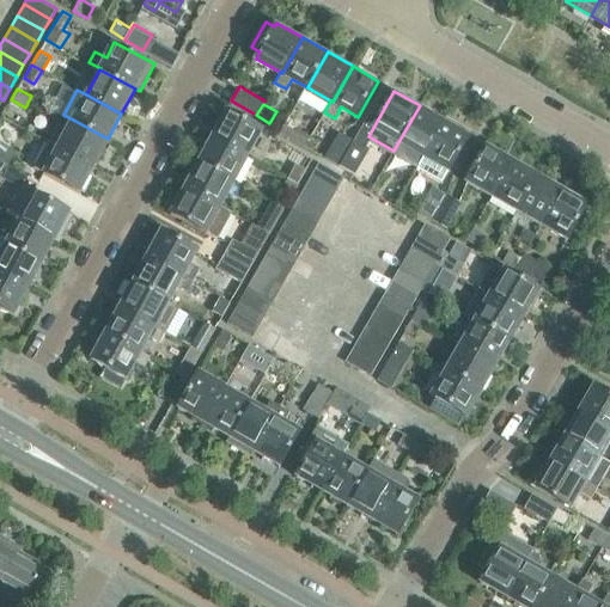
[(400,140),(394,151),(418,165),(424,154),(425,154),(445,121),(420,105),(400,140)]
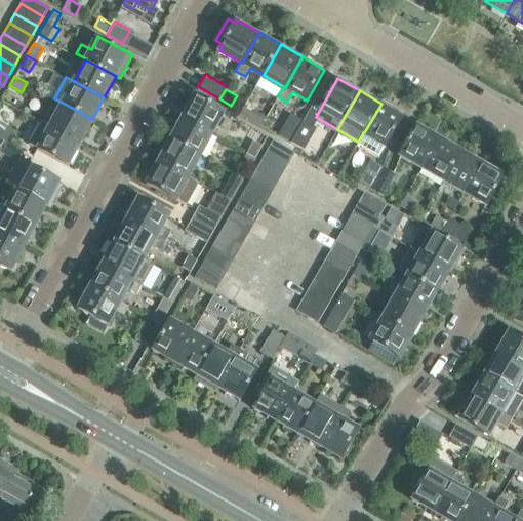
[(182,115),(212,132),(225,110),(194,93),(182,115)]
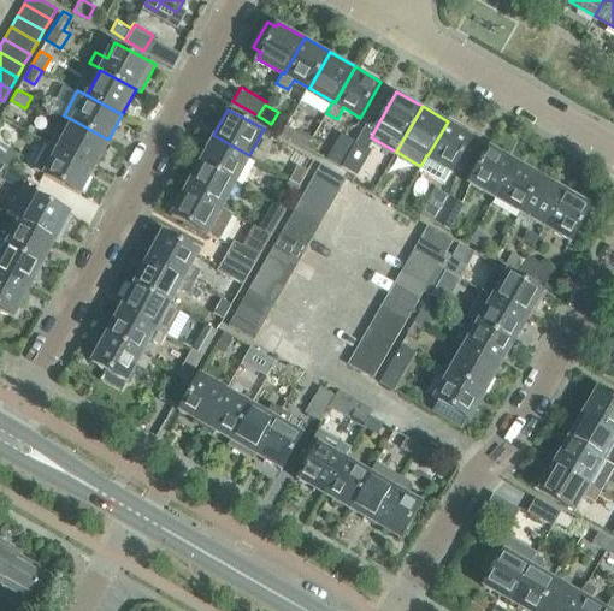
[(447,181),(452,170),(453,171),(476,132),(450,117),(448,122),(427,155),(426,155),(420,166),(447,181)]
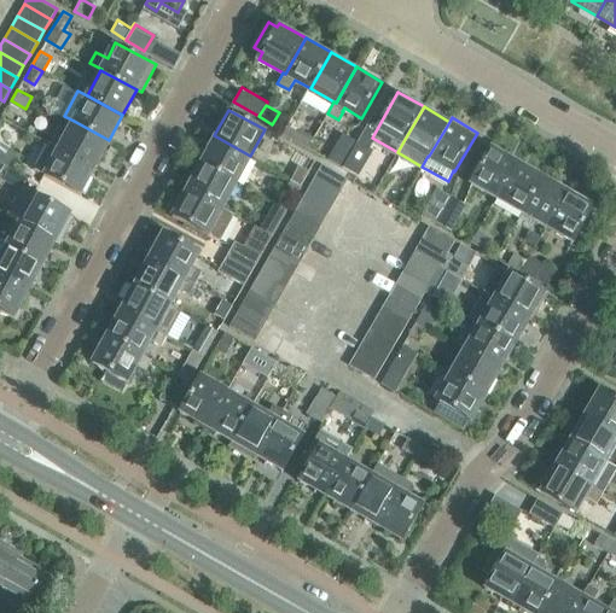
[(59,146),(96,165),(109,140),(74,121),(60,145),(59,146)]
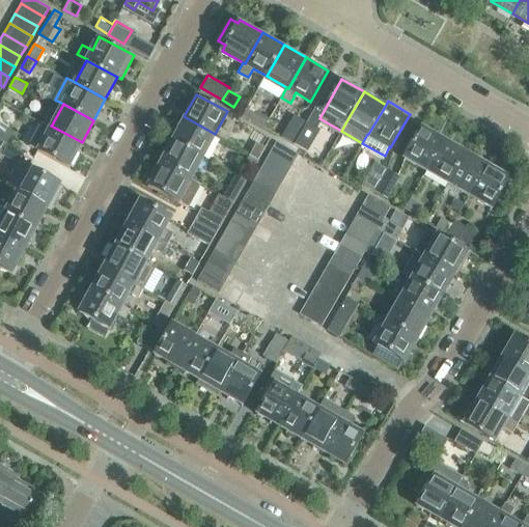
[(244,112),(266,126),(271,116),(258,109),(257,111),(248,105),(244,112)]
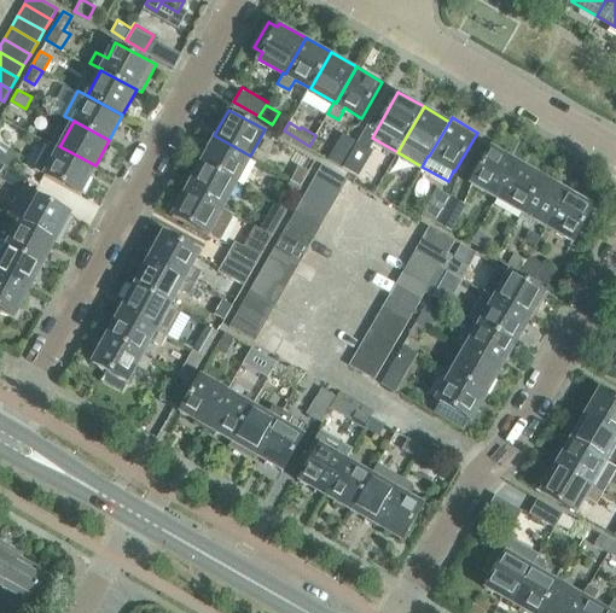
[(329,156),(343,165),(359,139),(344,130),(329,156)]
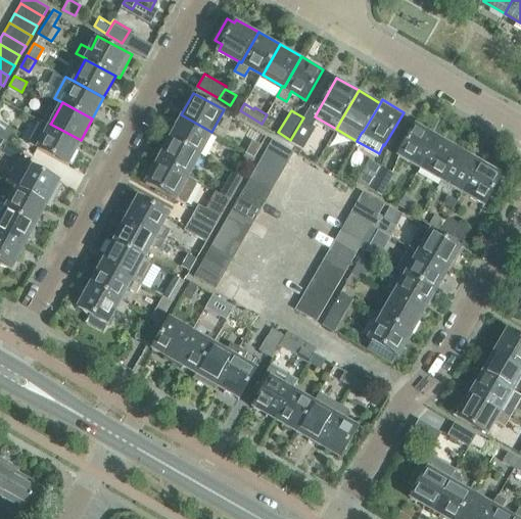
[(170,136),(200,153),(211,132),(181,114),(170,136)]
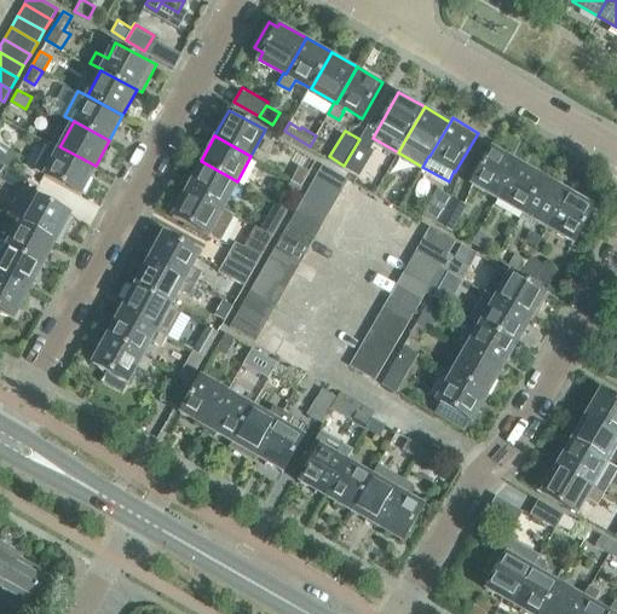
[(374,148),(359,139),(344,166),(358,174),(374,148)]
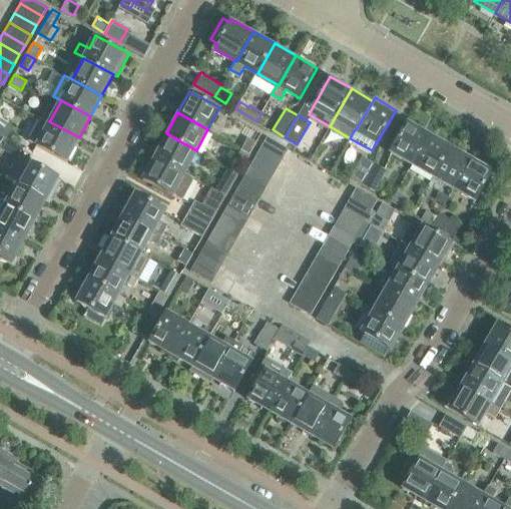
[(41,116),(29,138),(38,142),(38,143),(67,159),(79,137),(49,121),(50,120),(41,116)]
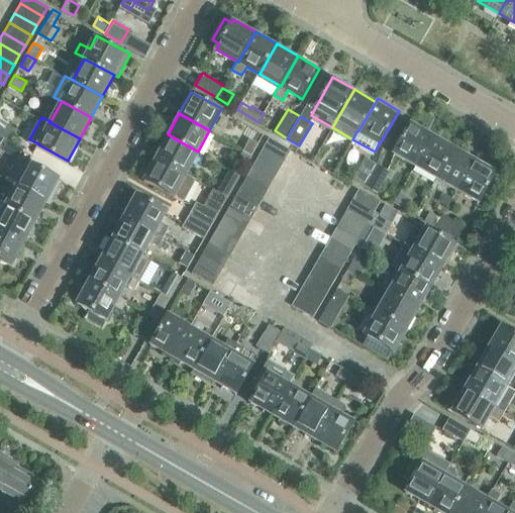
[(0,134),(7,138),(13,126),(0,118),(0,134)]
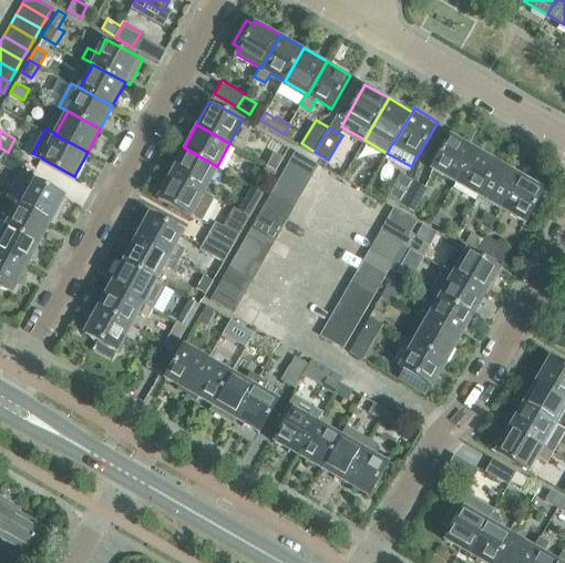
[(433,166),(456,181),(475,149),(452,134),(433,166)]
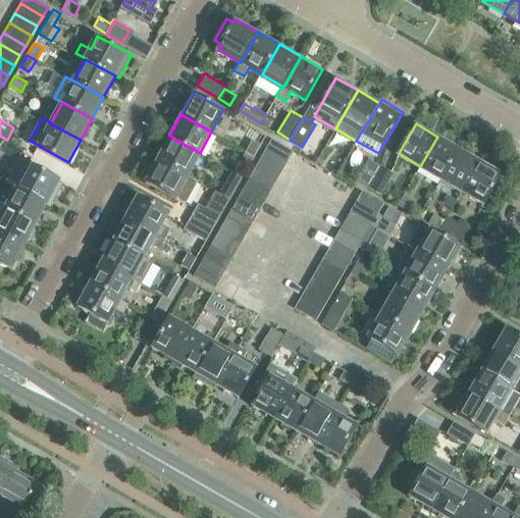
[(200,153),(169,136),(157,158),(189,174),(189,173),(200,153)]
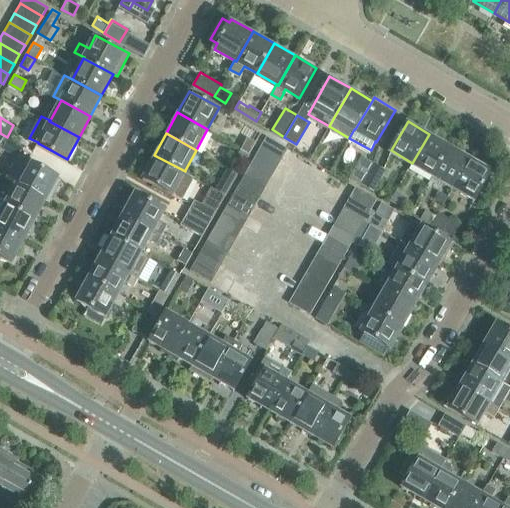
[(267,134),(261,143),(282,155),(287,146),(267,134)]
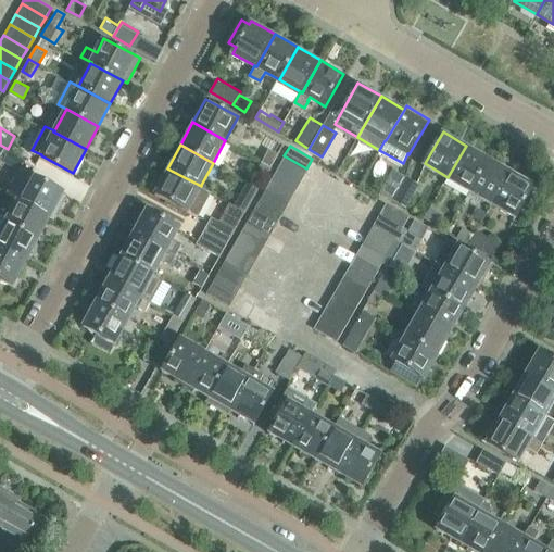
[(489,159),(466,146),(448,177),(470,190),(489,159)]
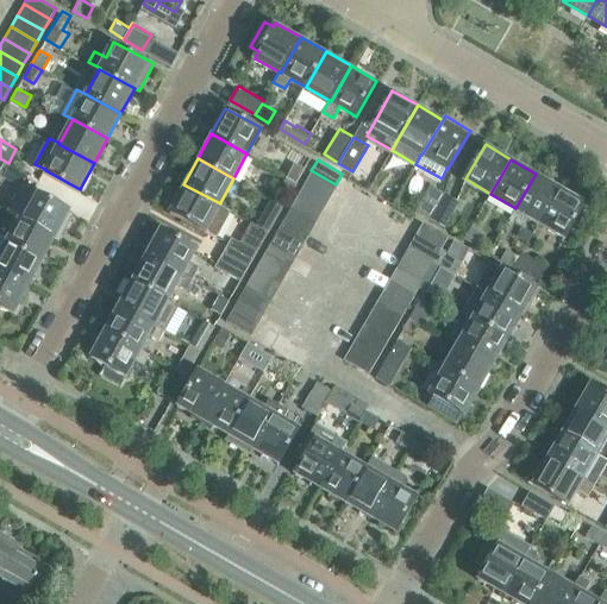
[(295,161),(287,175),(298,181),(307,167),(295,161)]
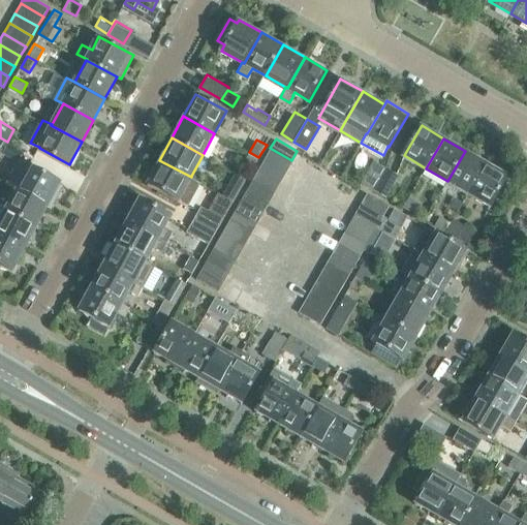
[(285,171),(291,160),(270,148),(265,158),(285,171)]
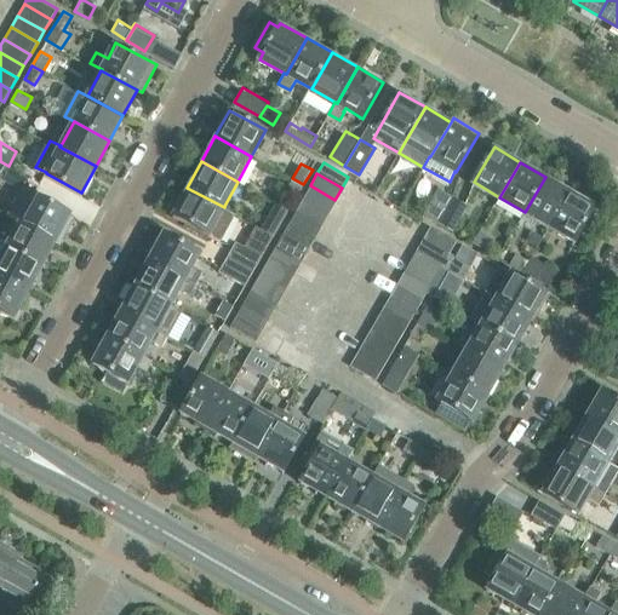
[(545,177),(525,212),(549,226),(570,191),(545,177)]
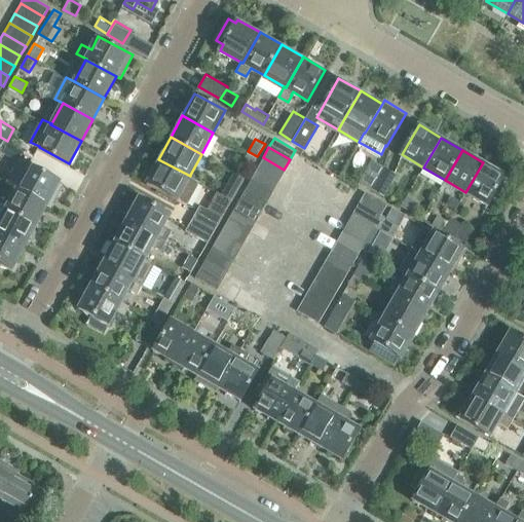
[(257,156),(248,151),(241,161),(251,168),(257,156)]
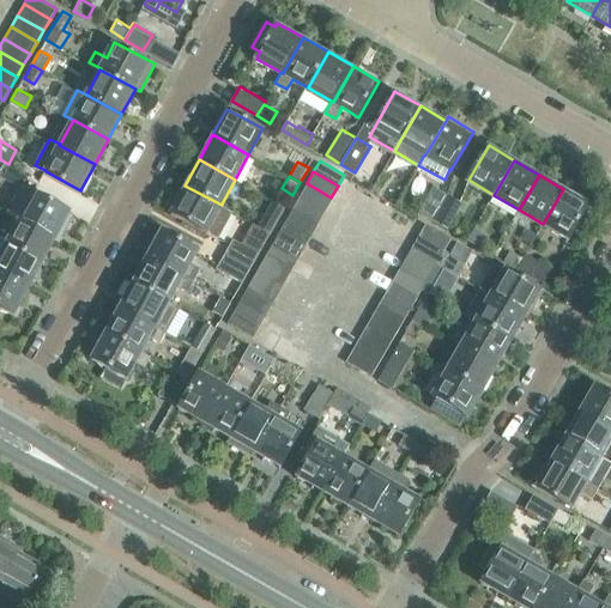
[(325,210),(331,198),(307,183),(300,195),(325,210)]
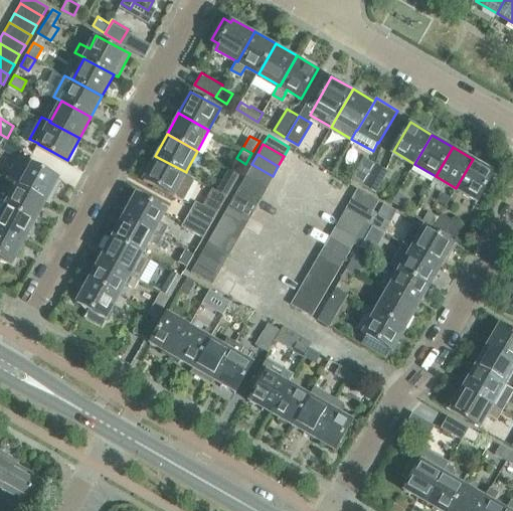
[(364,154),(352,175),(364,182),(377,161),(364,154)]
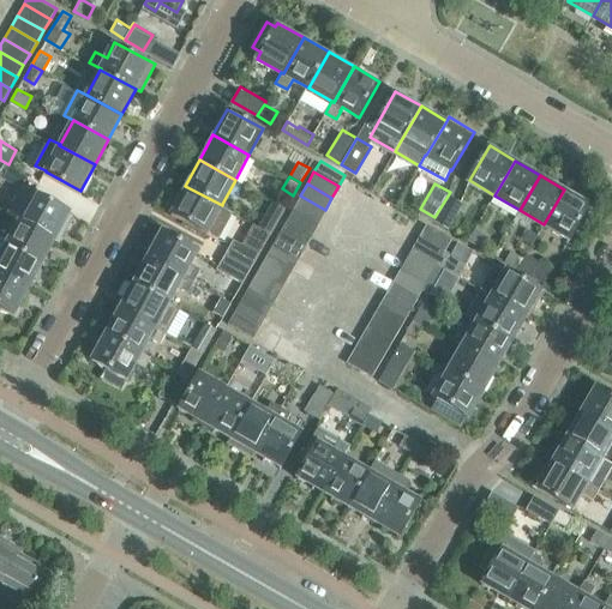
[(21,217),(22,216),(57,235),(61,225),(66,228),(75,211),(25,185),(10,212),(21,217)]
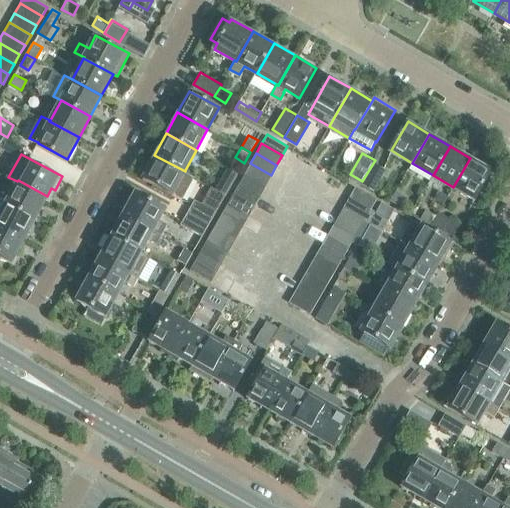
[(185,171),(154,155),(143,176),(173,193),(180,180),(189,185),(195,175),(185,170),(185,171)]
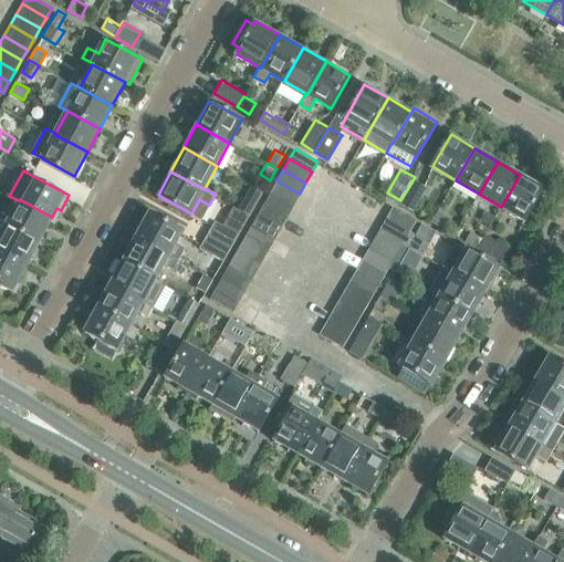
[(549,190),(520,175),(501,207),(524,220),(538,199),(542,201),(549,190)]
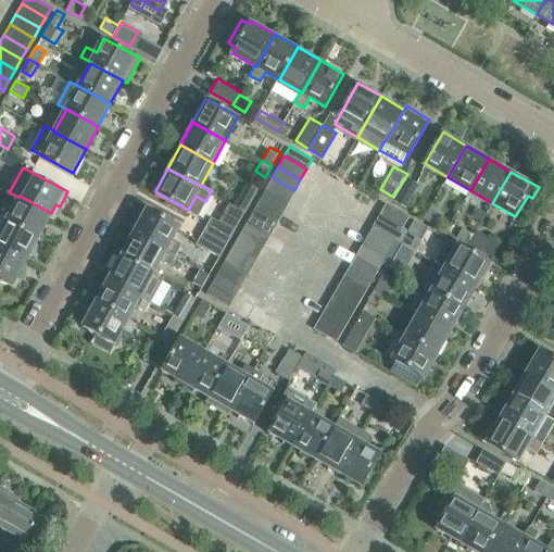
[(420,182),(407,174),(393,197),(407,205),(420,182)]
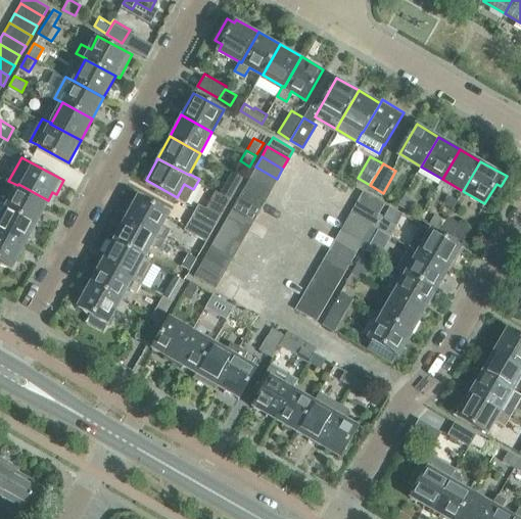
[(271,188),(277,179),(255,167),(250,176),(271,188)]
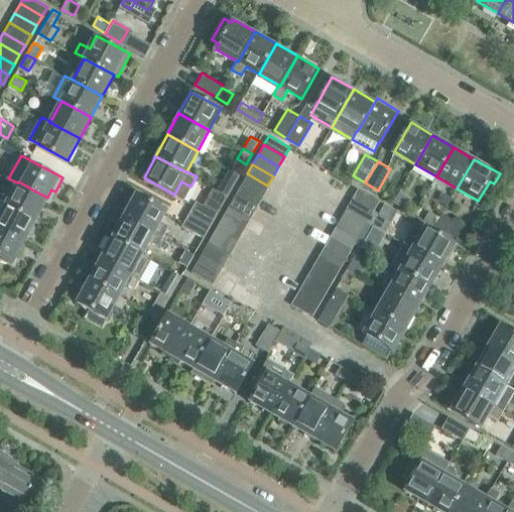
[(230,168),(218,189),(228,195),(240,174),(230,168)]
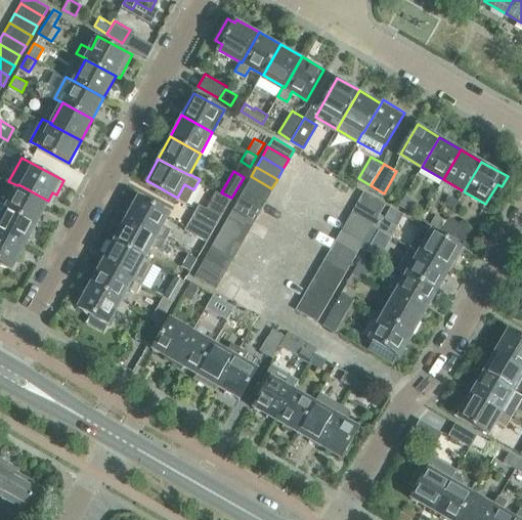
[(266,199),(271,188),(251,176),(245,186),(266,199)]
